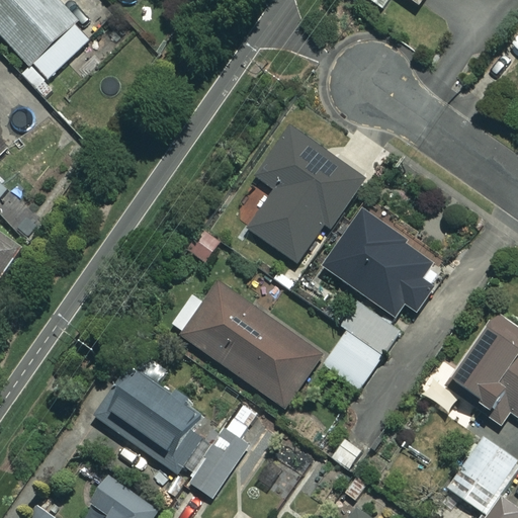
[(46,83),(95,35),(61,0),(0,0),(0,33),(32,68),(23,76),(46,99),(53,92),(46,83)]
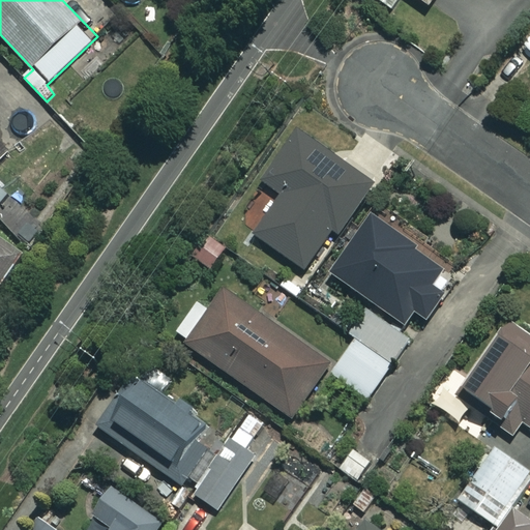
[(374,183),(300,129),(264,180),(284,195),(256,233),(308,272),(374,183)]
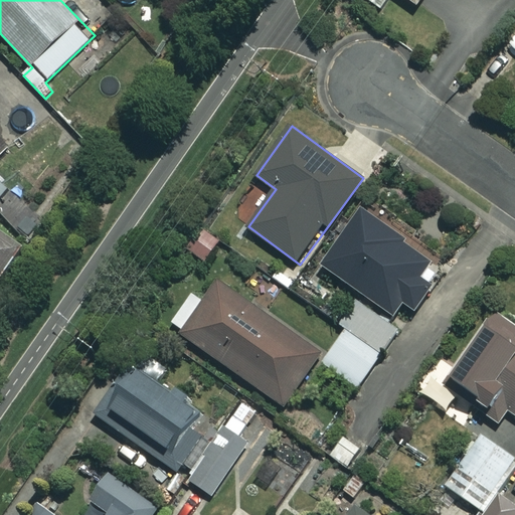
[(394,317),(402,305),(415,314),(437,285),(423,276),(435,260),(362,207),(321,264),(394,317)]
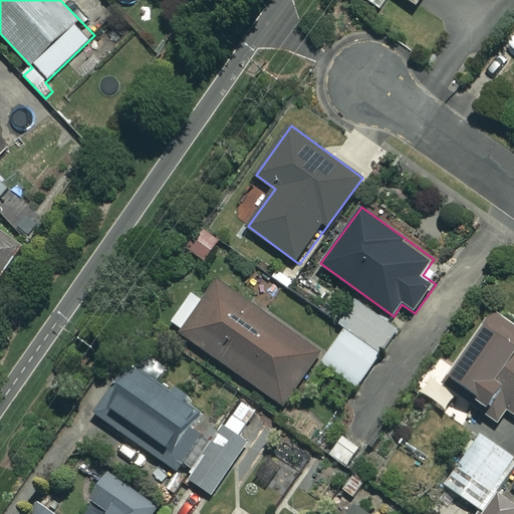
[(0,276),(23,245),(0,228),(0,276)]
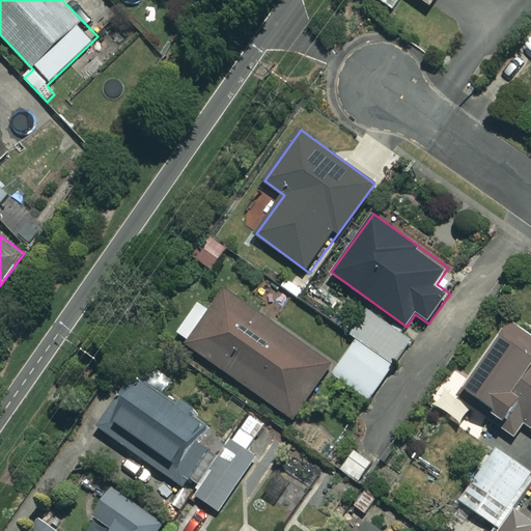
[(281,326),(225,286),(210,309),(199,302),(176,334),(291,417),(344,342),(295,306),(281,326)]
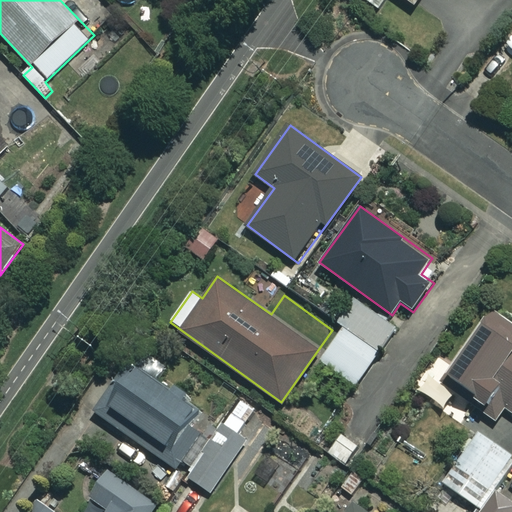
[(511,332),(511,326),(490,313),(448,377),(487,403),(481,411),(496,421),(505,408),(511,411),(511,333),(511,332)]
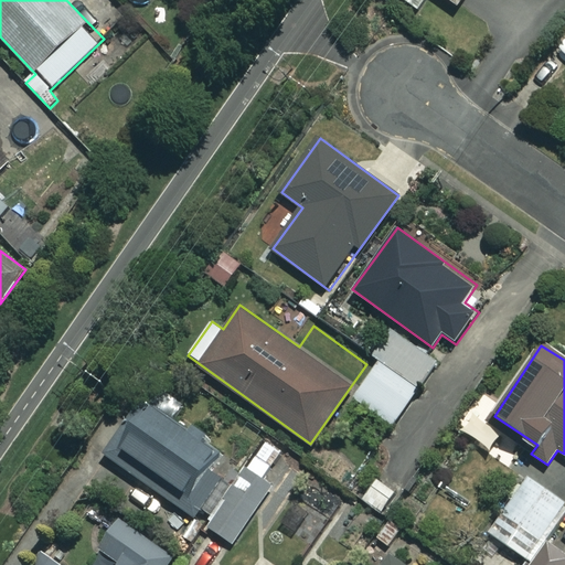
[(152,396),(106,455),(190,521),(236,461),(152,396)]
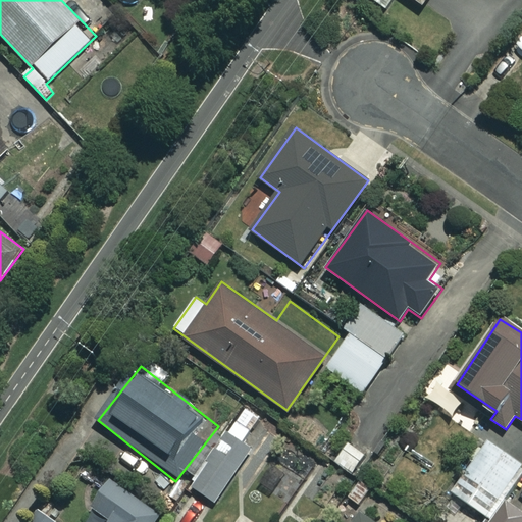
[(260,416),(246,407),(229,433),(244,442),(260,416)]
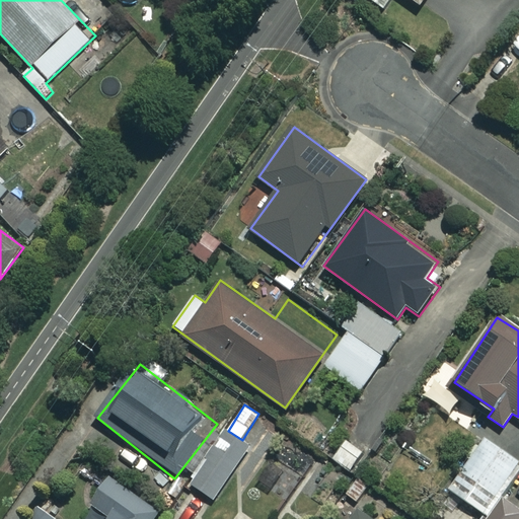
[(518,518),(518,491),(509,484),(518,468),(518,461),(487,439),(431,518),(518,518)]
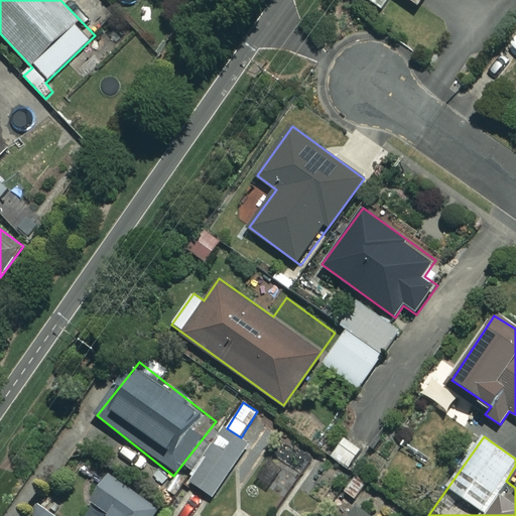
[(366,454),(345,437),(332,455),(353,471),(366,454)]
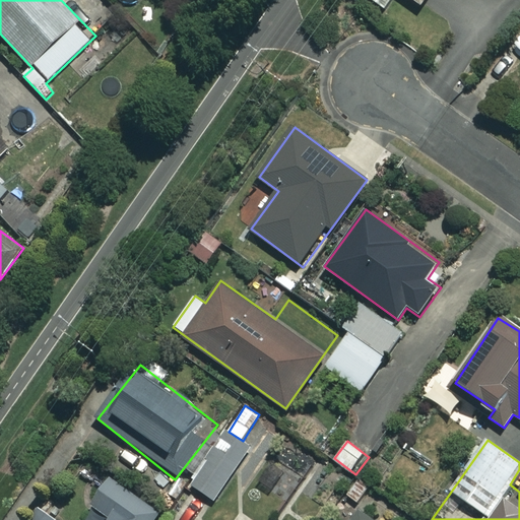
[(241,461),(219,447),(194,486),(215,500),(241,461)]
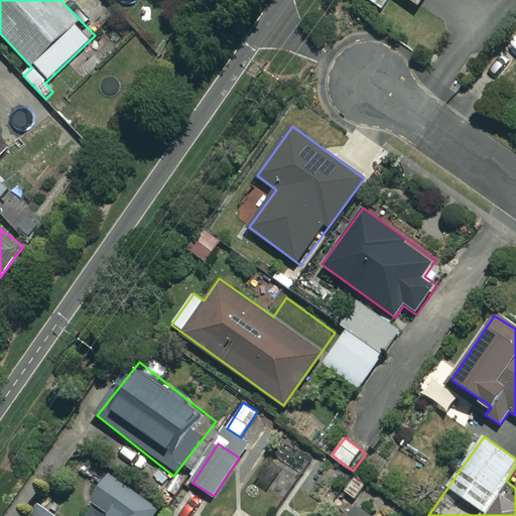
[(152,515),(158,509),(110,475),(81,515),(152,515)]
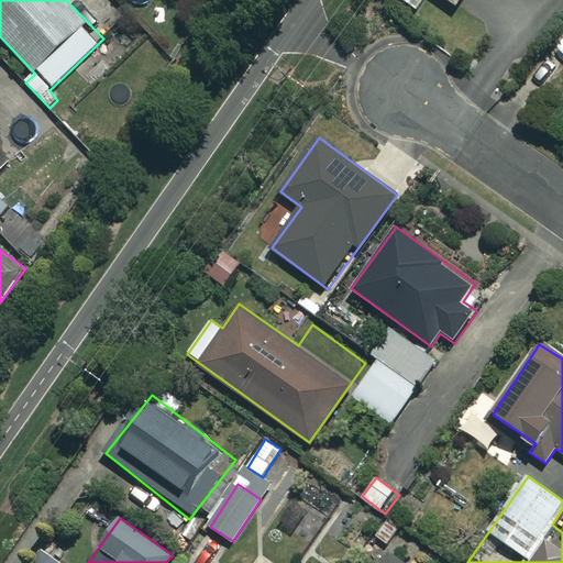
[(59,562),(44,551),(34,562),(59,562)]
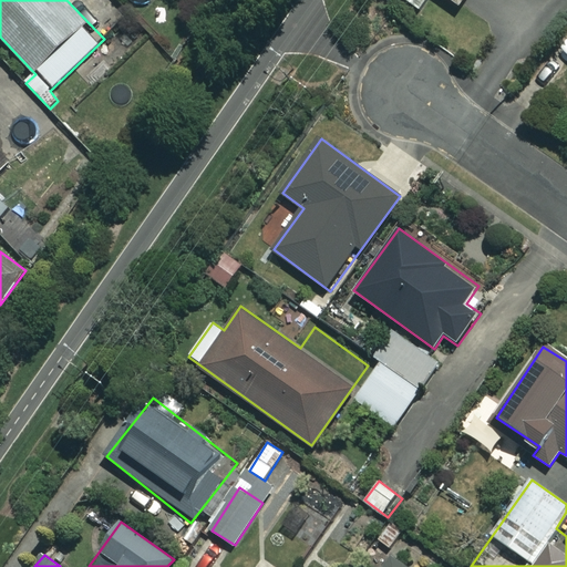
[(405,566),(391,557),(384,566),(405,566)]
